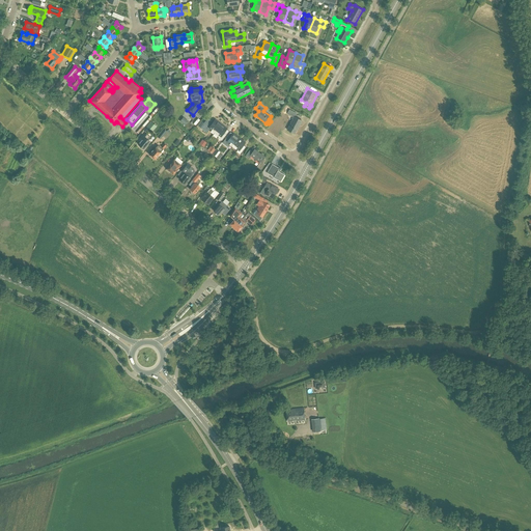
[(289,110),(287,114),(294,117),(287,130),(295,134),(300,124),(300,126),(302,121),(295,117),(297,113),(289,110)]
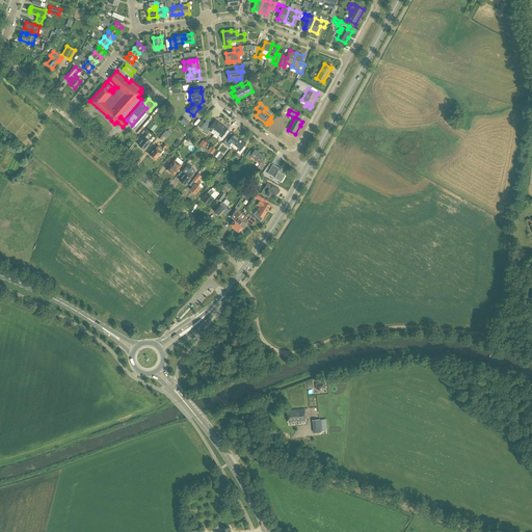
[(186,127),(187,125),(186,125),(189,122),(184,117),(180,122),(184,125),(183,125),(186,127)]
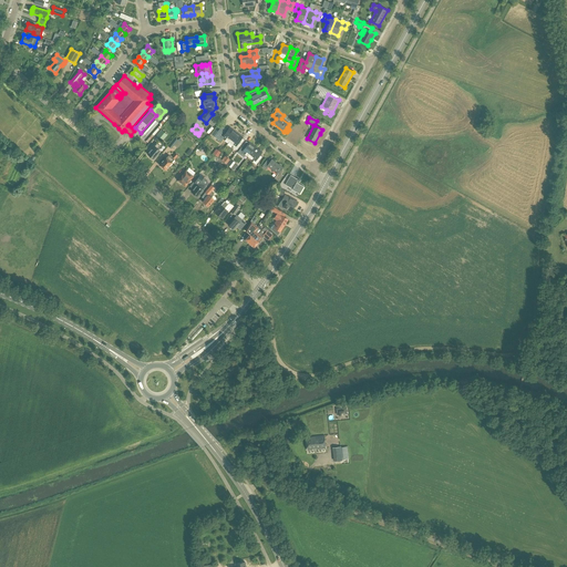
[(229,141),(236,132),(230,127),(228,130),(222,126),(214,136),(220,142),(225,137),(229,141)]
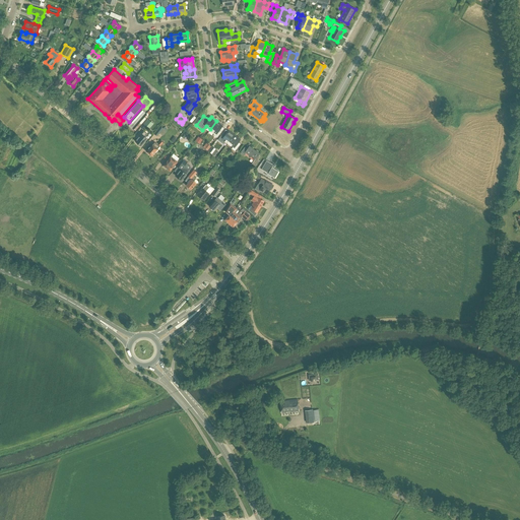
[(149,128),(153,124),(148,119),(144,124),(149,128)]
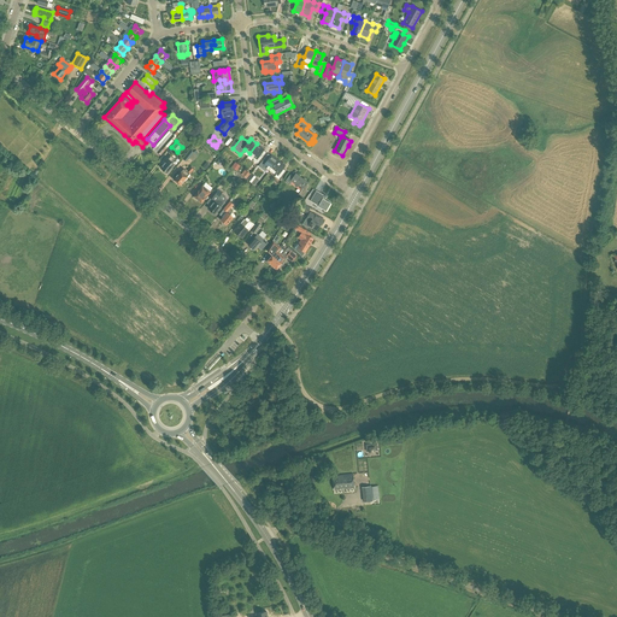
[(257,144),(250,153),(253,157),(253,160),(258,163),(266,152),(263,151),(264,150),(257,144)]
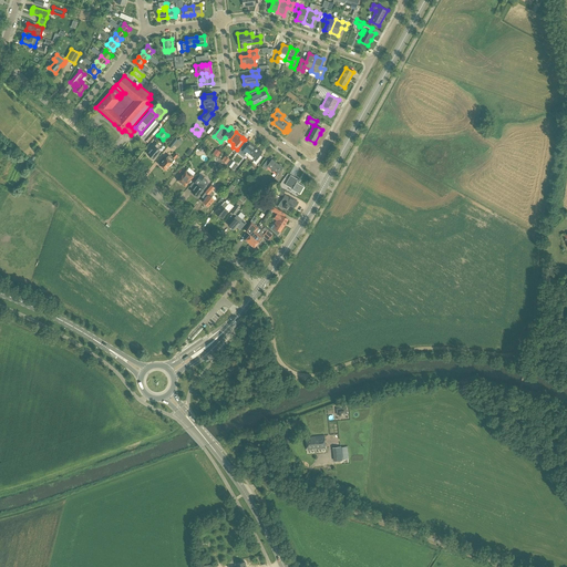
[(171,148),(177,141),(175,138),(168,146),(171,148)]
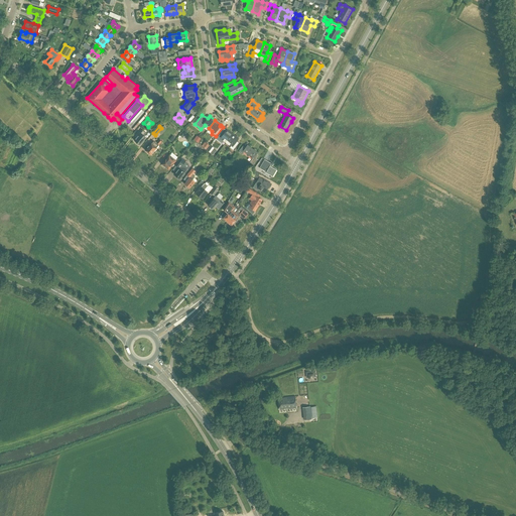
[(224,129),(217,137),(220,140),(222,138),(227,142),(233,134),(227,129),(226,130),(224,129)]
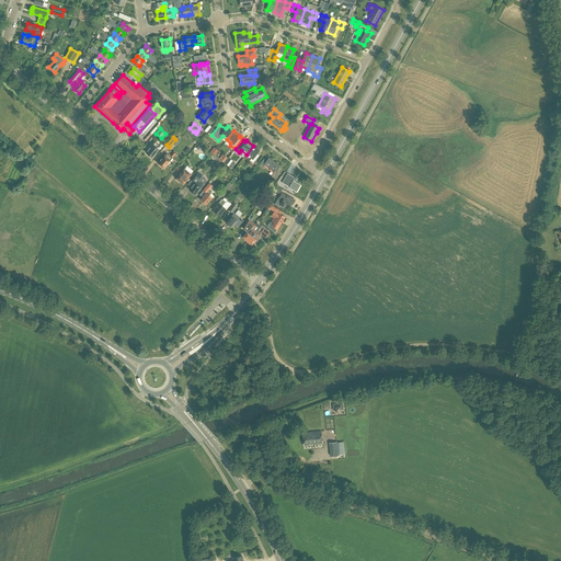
[(152,145),(146,152),(148,155),(149,156),(150,158),(152,157),(152,158),(159,150),(157,148),(159,145),(156,141),(152,145)]
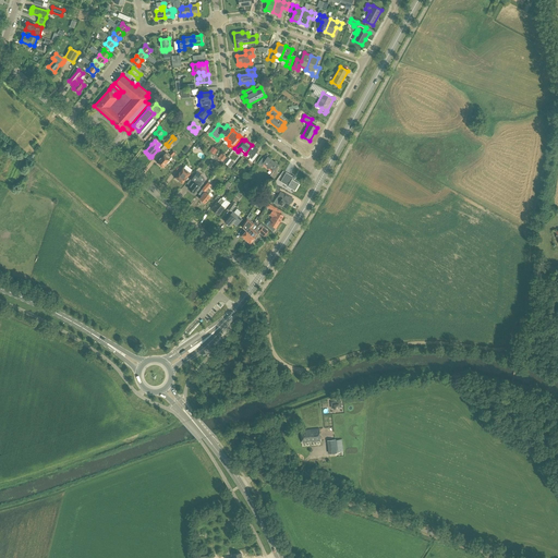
[(252,145),(245,154),(250,157),(249,159),(252,162),(258,155),(256,153),(258,149),(252,145)]
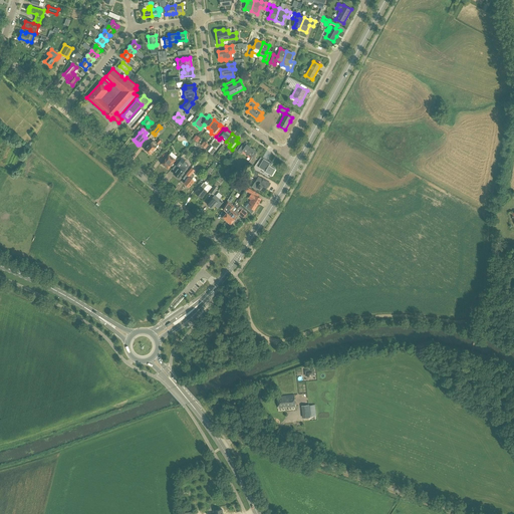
[(151,143),(144,150),(148,152),(148,153),(149,154),(150,155),(157,148),(156,147),(158,145),(153,141),(152,143),(151,143)]
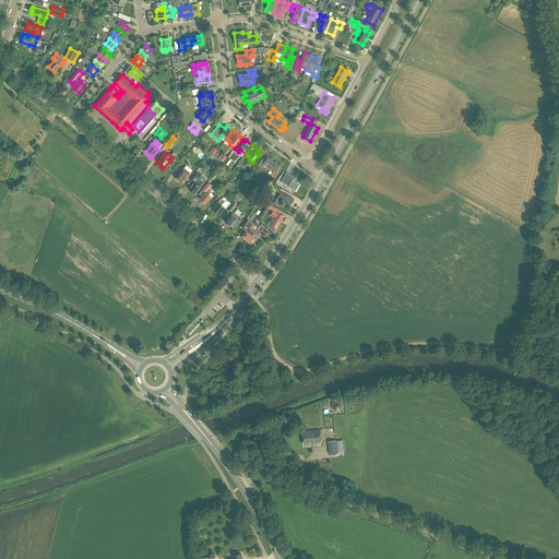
[(263,158),(259,164),(263,166),(264,165),(274,171),(270,176),(274,179),(278,173),(277,171),(280,169),(278,167),(278,166),(278,165),(268,157),(265,161),(263,158)]
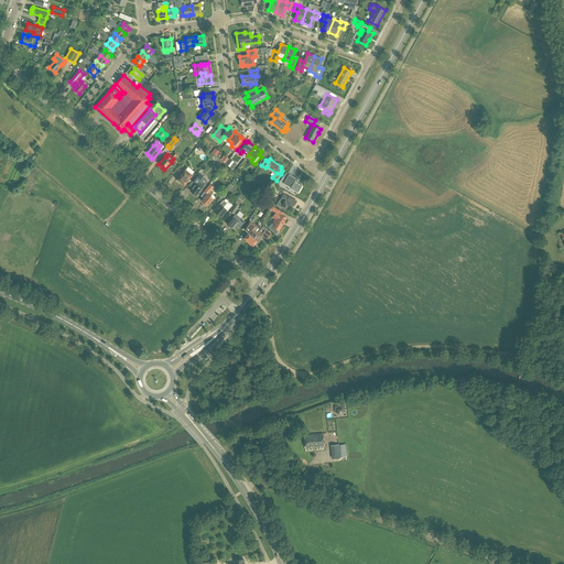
[(184,185),(192,175),(185,170),(177,180),(184,185)]
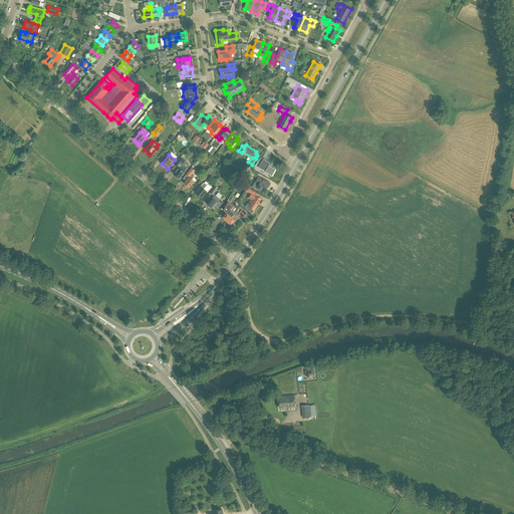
[(179,168),(174,174),(177,176),(176,177),(179,179),(182,176),(182,177),(185,173),(184,173),(187,168),(182,164),(185,161),(181,158),(175,165),(177,167),(177,166),(179,168)]
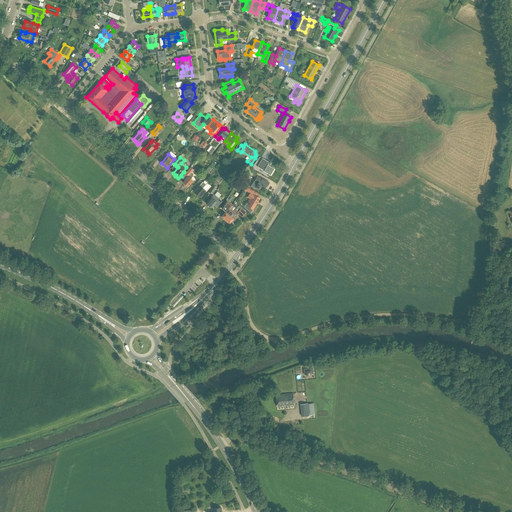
[(271,175),(274,168),(270,166),(271,163),(262,158),(257,167),(264,171),(271,175)]
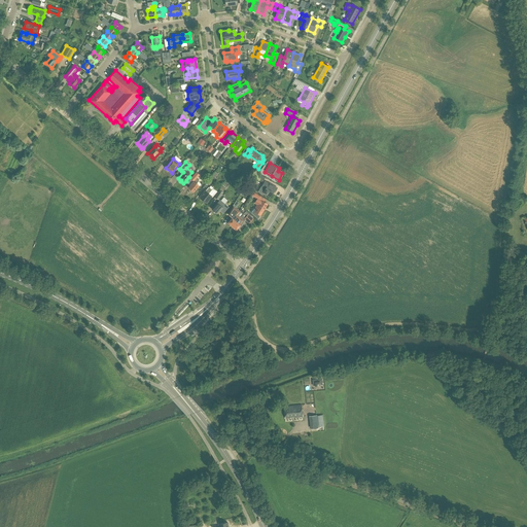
[(261,176),(264,172),(261,171),(259,174),(258,174),(255,179),(262,182),(265,177),(261,176)]
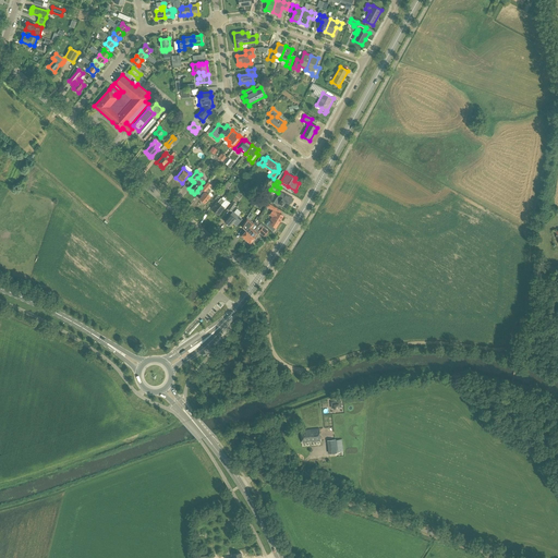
[(208,194),(210,191),(208,189),(211,185),(208,182),(202,190),(205,192),(206,192),(199,198),(205,203),(210,196),(208,194)]
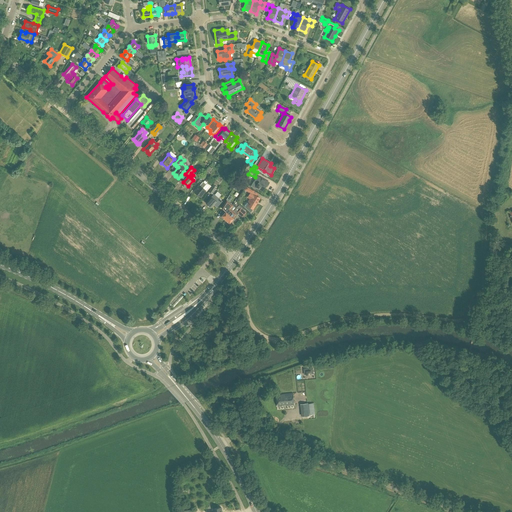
[(261,178),(257,176),(251,186),(255,188),(256,187),(262,191),(266,185),(267,186),(269,183),(261,178)]
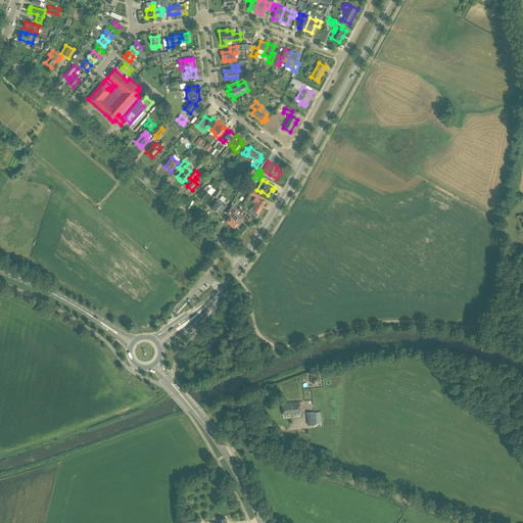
[(203,189),(198,196),(204,201),(209,195),(210,196),(216,190),(211,187),(212,186),(209,184),(207,186),(204,189),(203,189)]
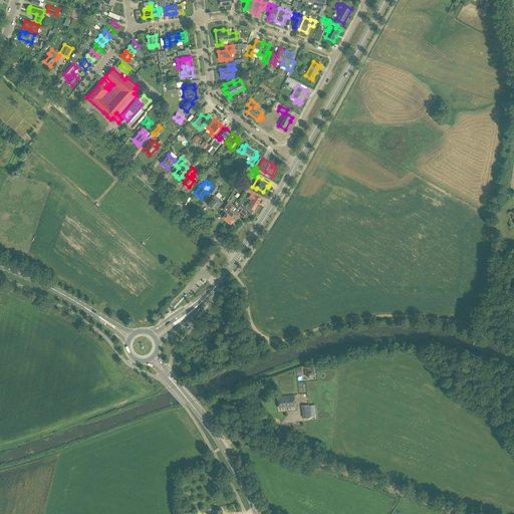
[(213,195),(218,188),(214,186),(209,193),(213,195)]
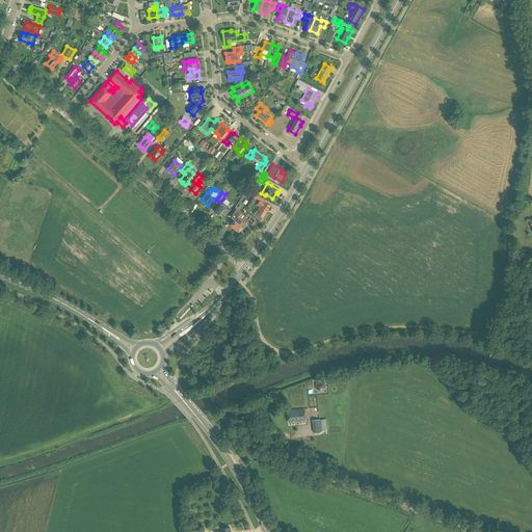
[(261,201),(263,198),(262,197),(260,196),(256,194),(254,196),(260,201),(258,205),(260,206),(257,211),(260,212),(257,216),(261,220),(263,217),(270,206),(261,201)]
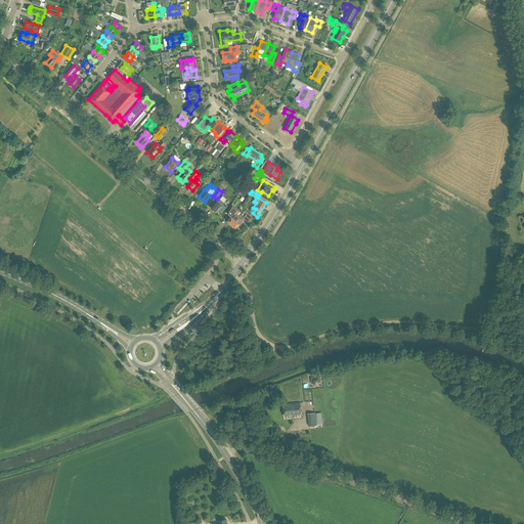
[(216,202),(211,208),(213,210),(213,211),(214,212),(216,212),(216,213),(219,210),(222,212),(227,206),(219,199),(216,202)]
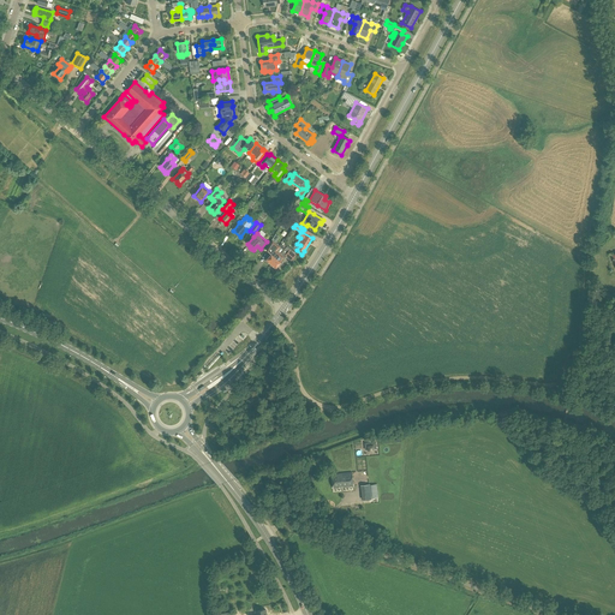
[(270,264),(280,254),(276,251),(280,248),(275,243),(273,240),(267,249),(272,254),(272,255),(270,254),(269,254),(267,257),(267,258),(266,261),(267,261),(267,262),(268,263),(269,263),(270,264)]
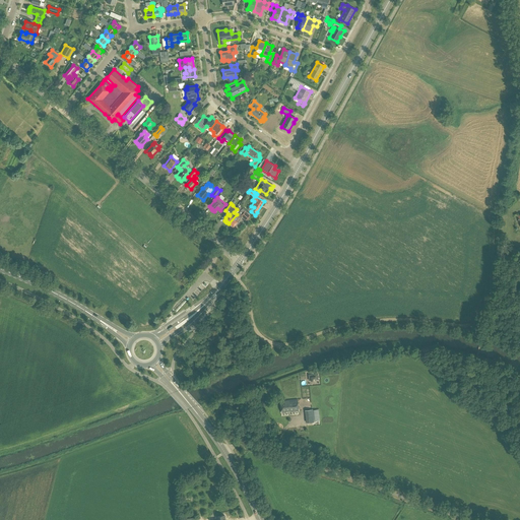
[(237,214),(229,223),(231,224),(231,225),(232,226),(233,226),(236,223),(237,223),(239,222),(238,221),(238,220),(241,216),(246,220),(251,215),(243,208),(237,214)]
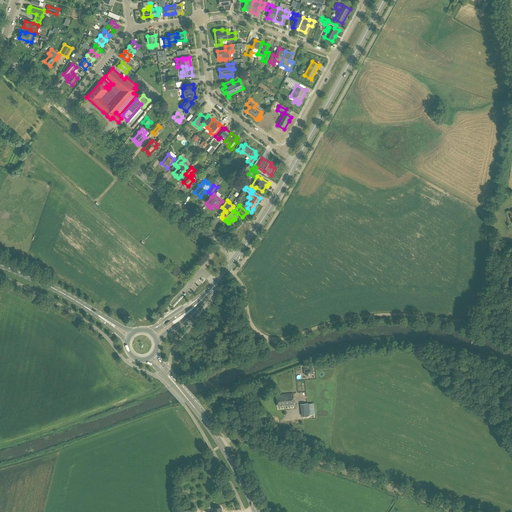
[(277,407),(294,405),(293,393),(276,395),(277,407)]
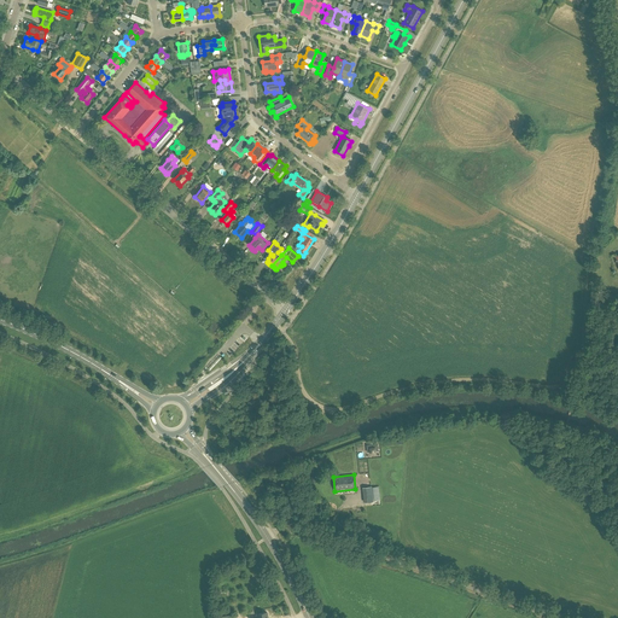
[(363,503),(373,502),(372,487),(362,488),(363,503)]
